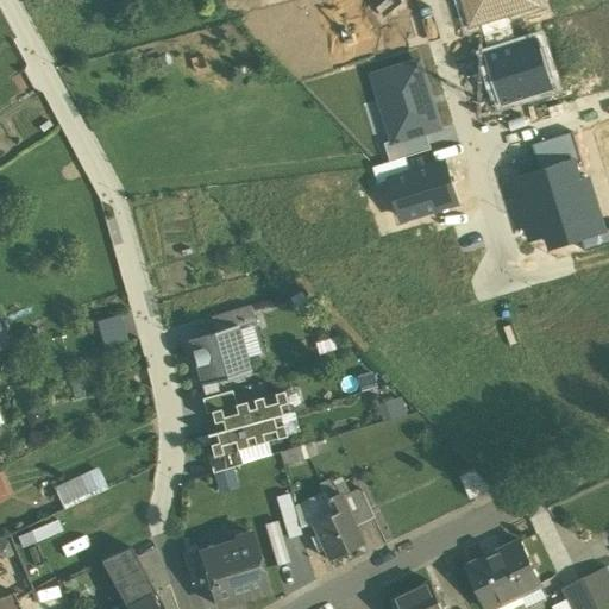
[(402,37),(408,35),(402,17),(405,17),(400,1),(397,1),(396,0),(356,0),(312,14),(326,61),(375,45),(402,37)]
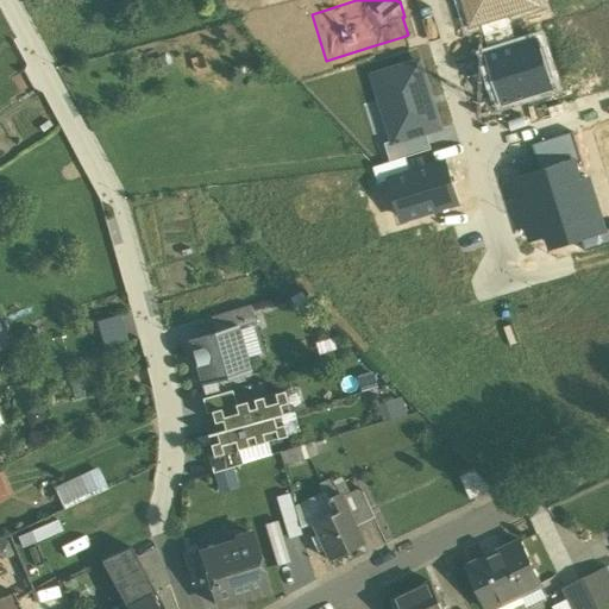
[(462,0),(470,26),(481,24),(508,14),(539,5),(537,0),(462,0)]
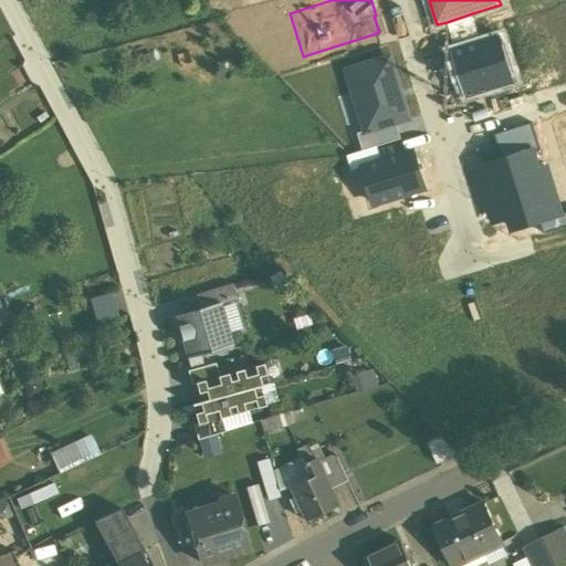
[(450,34),(477,27),(472,13),(447,22),(450,34)]
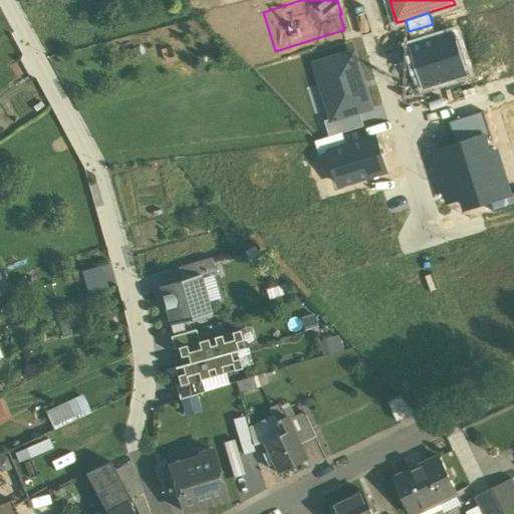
[(433,24),(409,31),(413,45),(437,38),(433,24)]
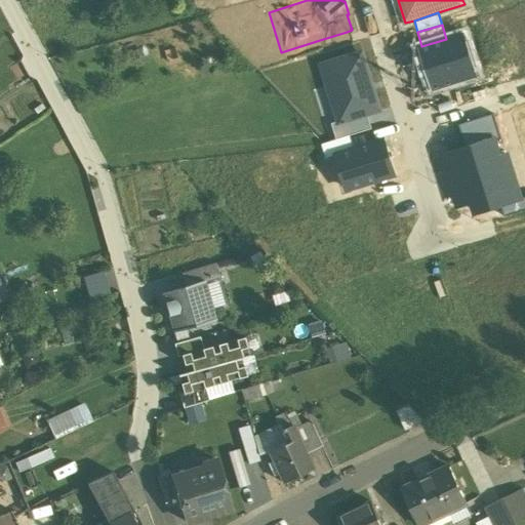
[(347,32),(323,39),(326,50),(350,43),(347,32)]
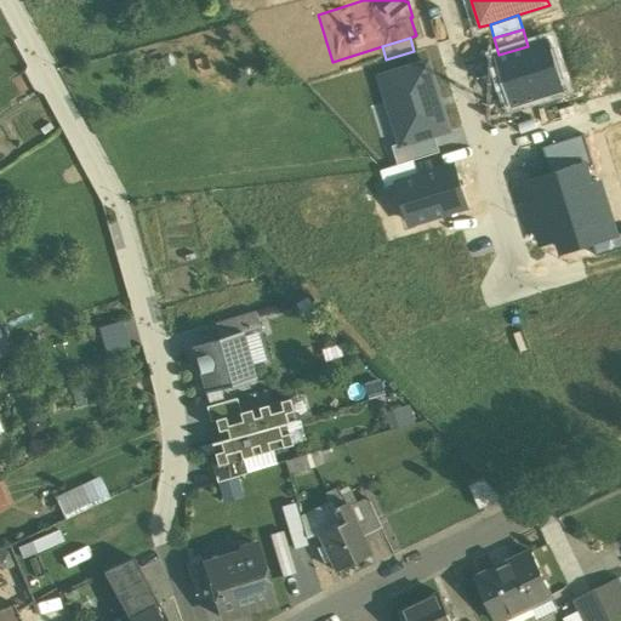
[(528,46),(499,55),(495,56),(511,108),(565,91),(550,39),(528,46)]
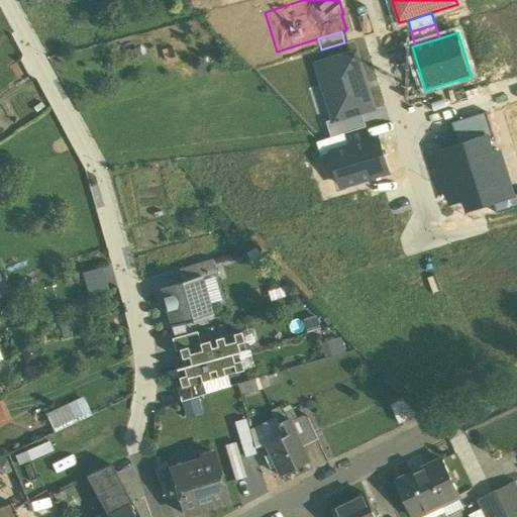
[(318,65),(335,118),(362,110),(373,107),(355,53),(318,65)]
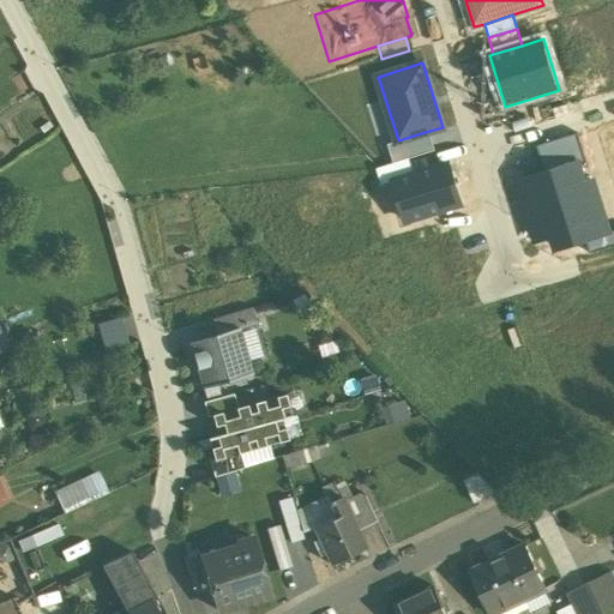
[(387,144),(393,163),(409,160),(435,151),(429,131),(398,140),(387,144)]
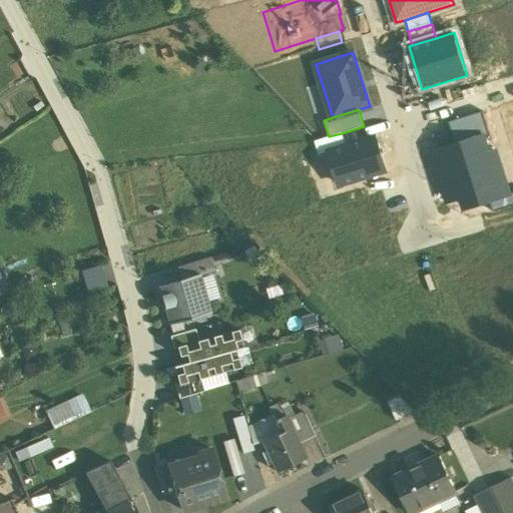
[(450,120),(457,146),(491,137),(483,110),(450,120)]
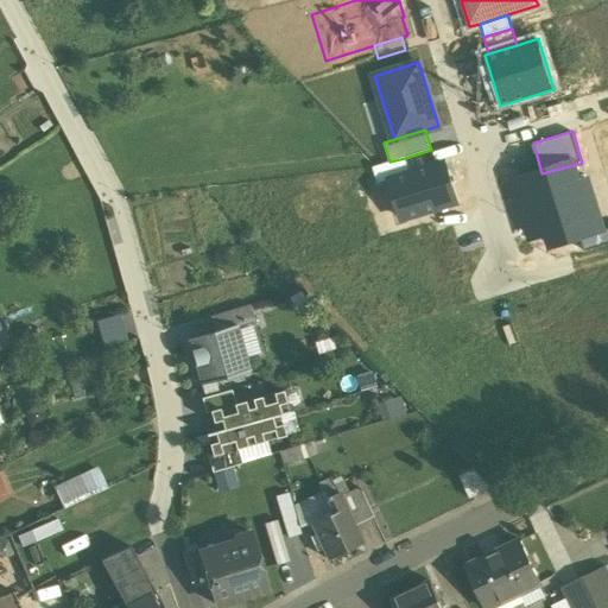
[(410,173),(405,158),(390,162),(373,168),(378,183),(387,181),(410,173)]
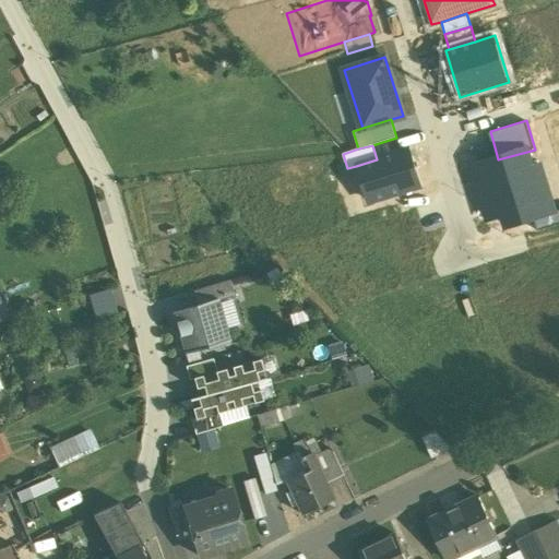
[(377,159),(356,166),(367,201),(419,185),(408,150),(377,159)]
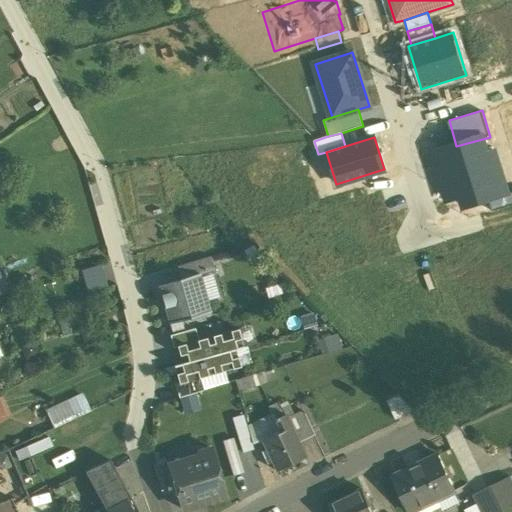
[(447,183),(451,199),(462,196),(503,184),(490,137),(456,146),(431,153),(440,185),(447,183)]
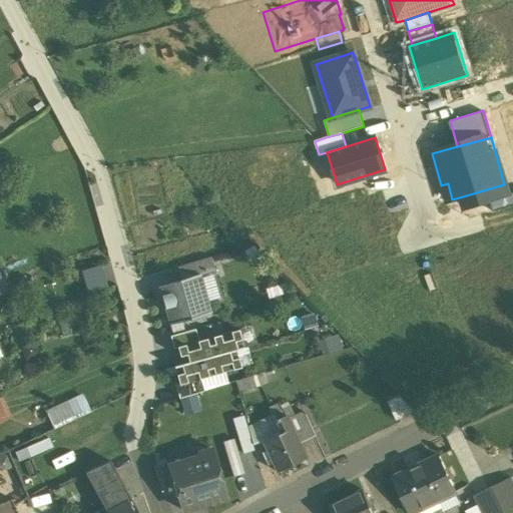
[(504,184),(463,196),(466,207),(489,200),(508,195),(504,184)]
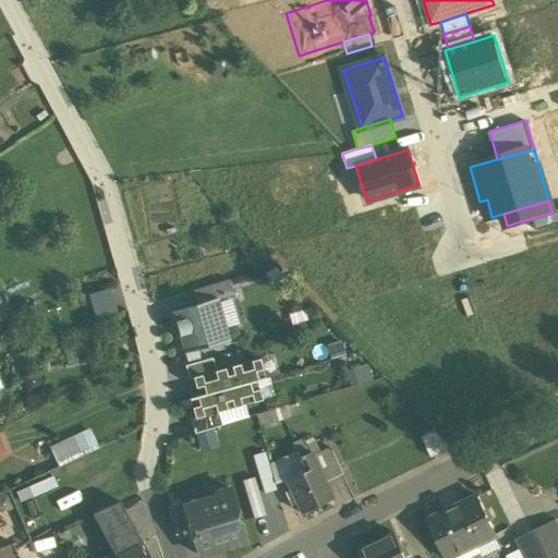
[(557,210),(553,213),(532,218),(536,232),(557,225),(557,210)]
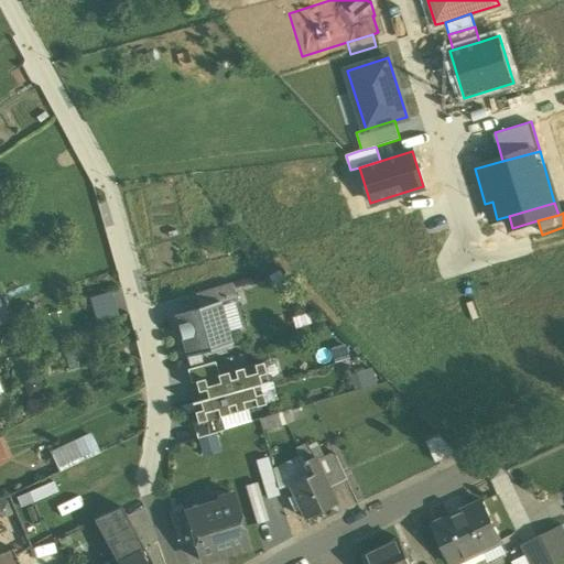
[(230,283),(195,294),(198,307),(218,302),(235,296),(230,283)]
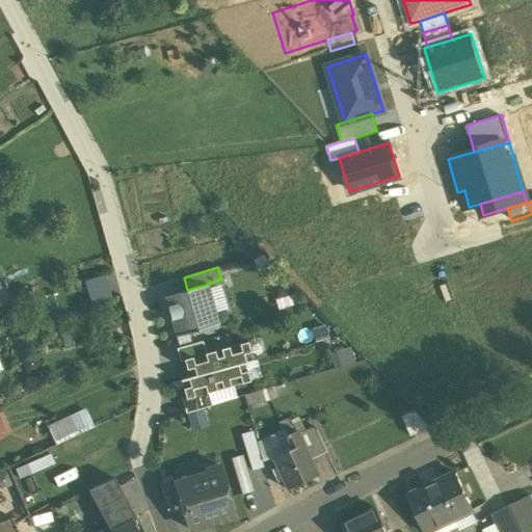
[(89,302),(110,297),(105,273),(84,278),(89,302)]
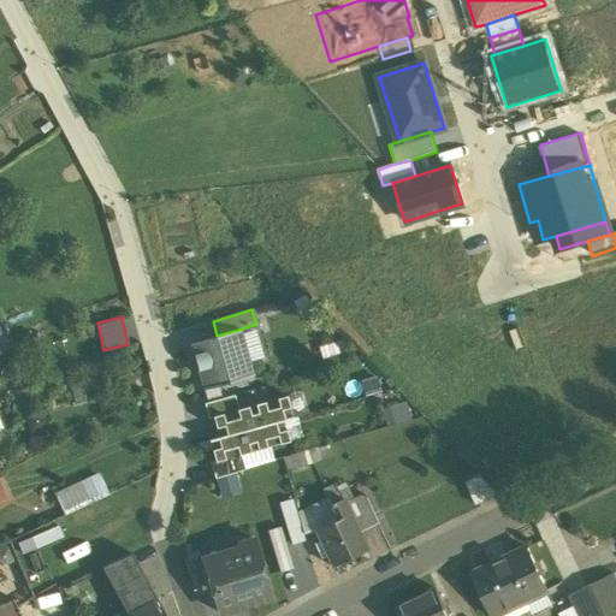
[(217,336),(189,344),(193,355),(196,359),(199,368),(196,368),(202,389),(252,374),(238,330),(217,336)]
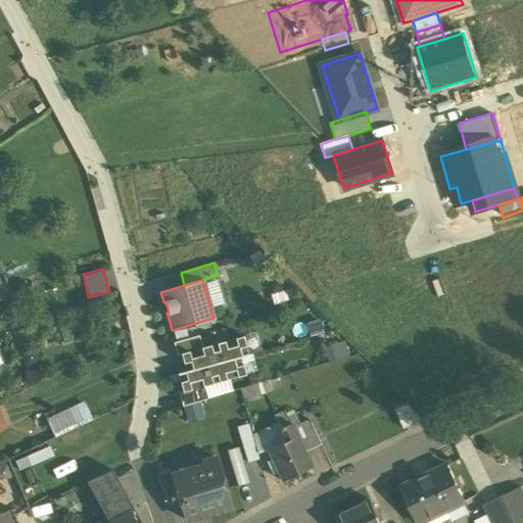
[(198,335),(173,342),(176,355),(180,354),(179,353),(201,347),(198,335)]
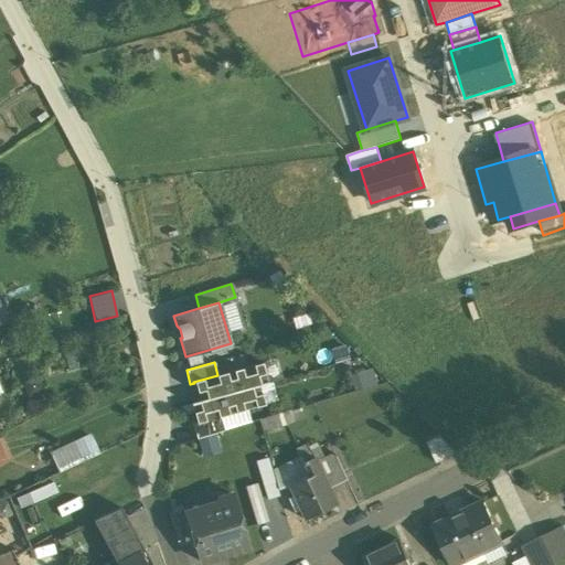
[(217,375),(193,382),(194,383),(199,401),(199,402),(258,385),(259,386),(267,383),(262,363),(217,375)]
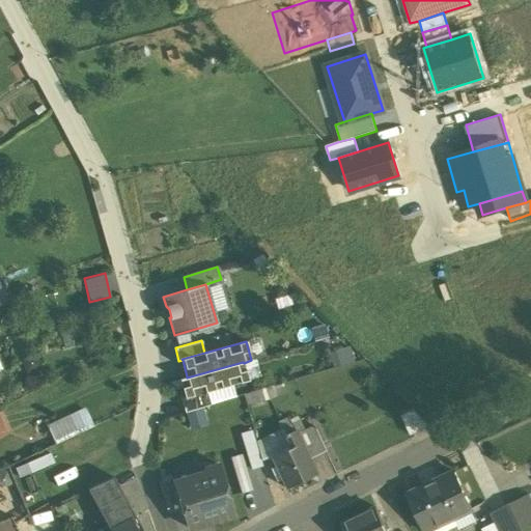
[(243,362),(187,378),(187,376),(178,379),(184,397),(185,398),(206,392),(248,381),(244,363),(243,362)]
